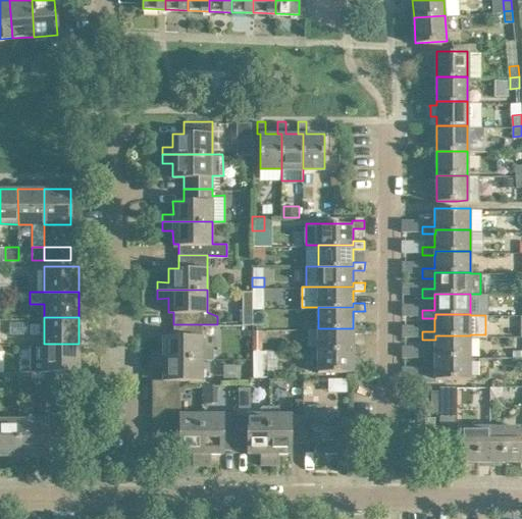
[(152,350),(152,358),(202,358),(202,359),(212,358),(212,349),(202,349),(202,324),(173,324),(173,336),(163,335),(163,350),(152,350)]
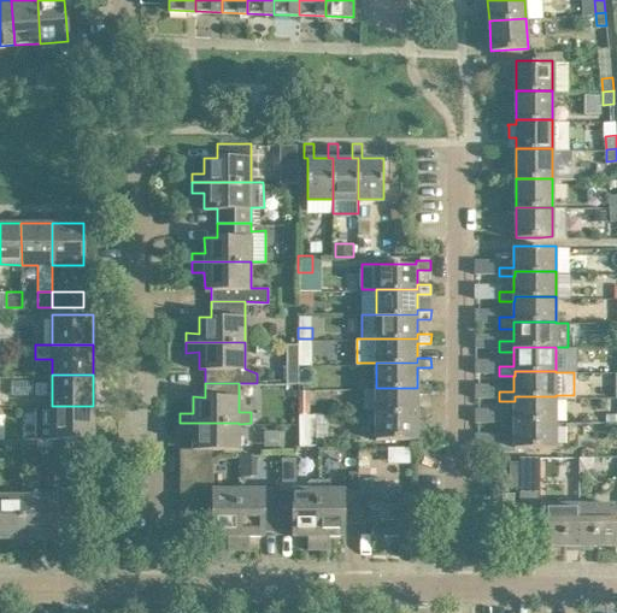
[(376,407),(376,412),(417,412),(417,407),(417,393),(430,393),(432,383),(417,383),(417,388),(376,388),(363,388),(363,407),(376,407)]
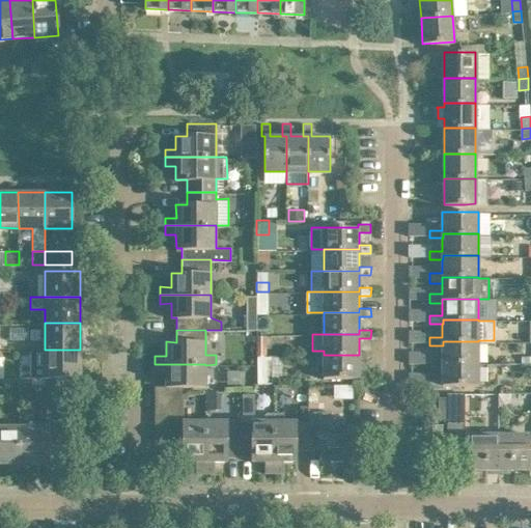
[(266,355),(266,345),(266,334),(256,334),(255,355),(266,355)]
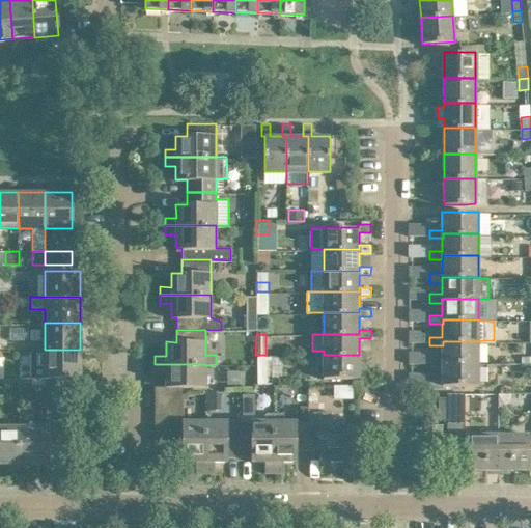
[(429,366),(442,366),(443,366),(443,362),(478,362),(478,341),(443,341),(443,345),(442,345),(442,358),(429,358),(429,366)]
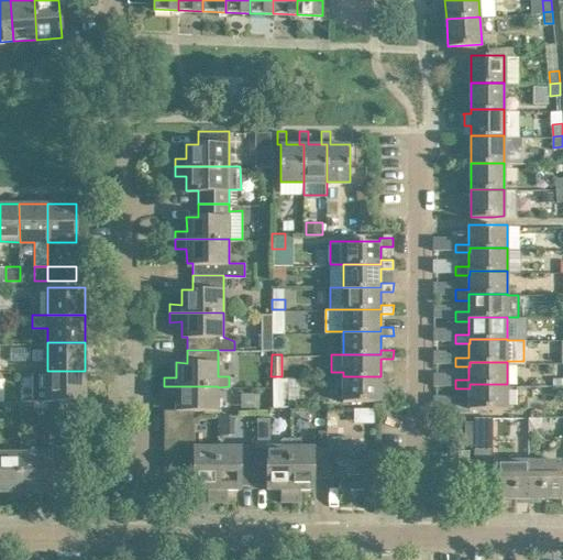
[(85,371),(47,371),(33,371),(33,399),(47,399),(63,399),(85,399),(85,371)]
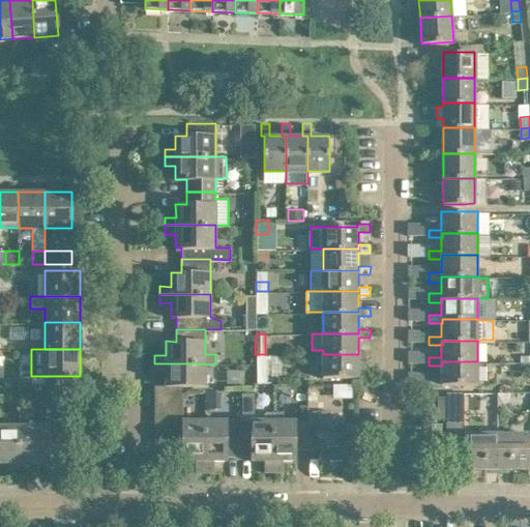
[(358,354),(323,354),(322,377),(358,377),(358,358),(371,358),(371,350),(358,350),(358,354)]
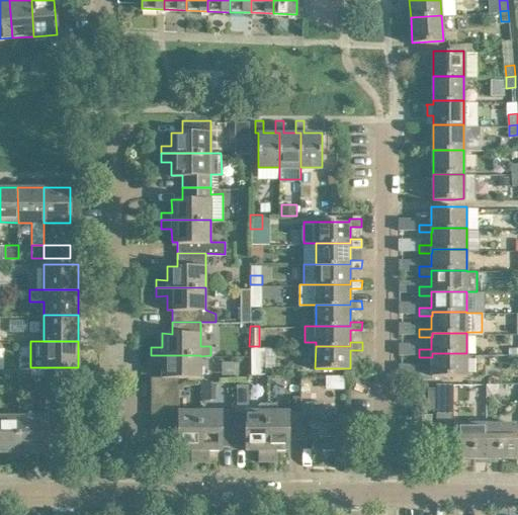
[(251,373),(265,373),(264,347),(251,347),(251,373)]
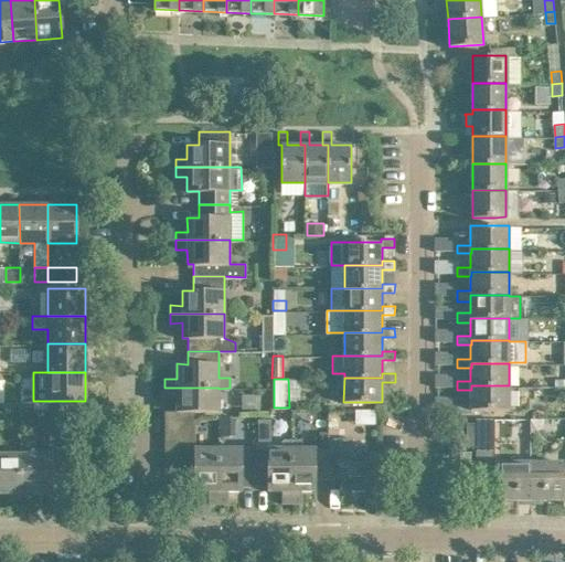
[(471,390),(470,390),(470,404),(457,404),(457,412),(470,413),(470,410),(509,409),(509,385),(471,385),(471,390)]
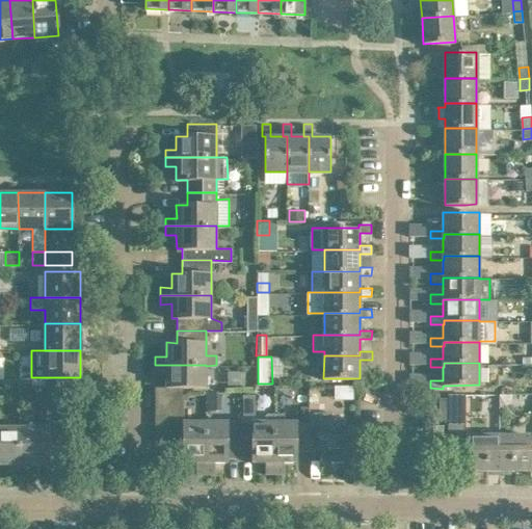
[(166,373),(166,387),(184,387),(206,387),(206,366),(206,365),(155,365),(155,373),(166,373)]
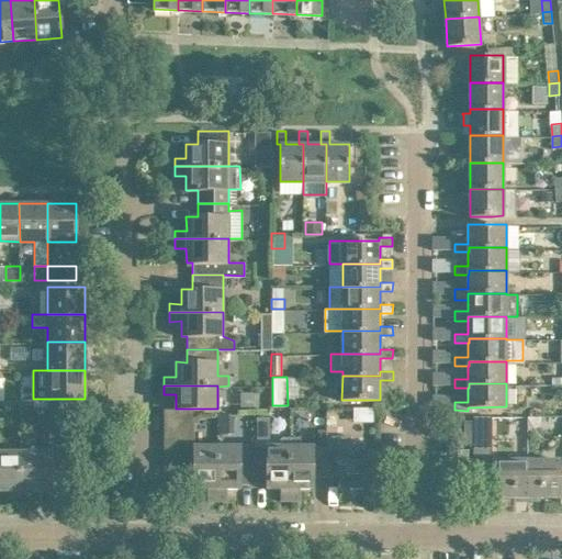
[(49,407),(49,447),(65,446),(65,407),(49,407)]
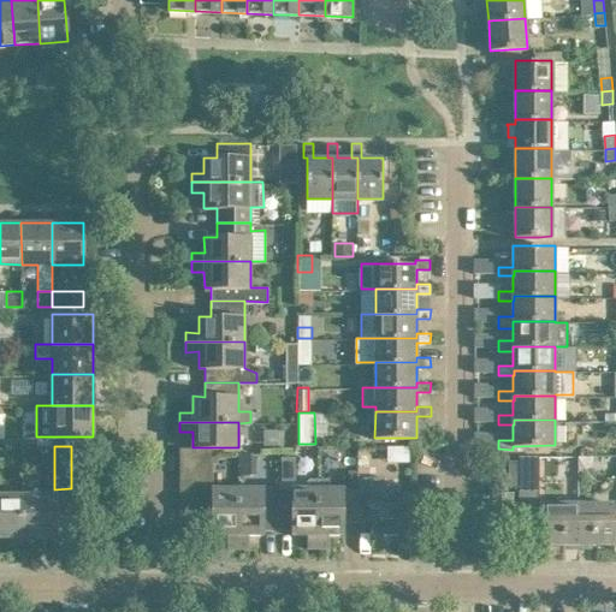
[(179,447),(179,462),(213,462),(213,447),(193,447),(179,447)]
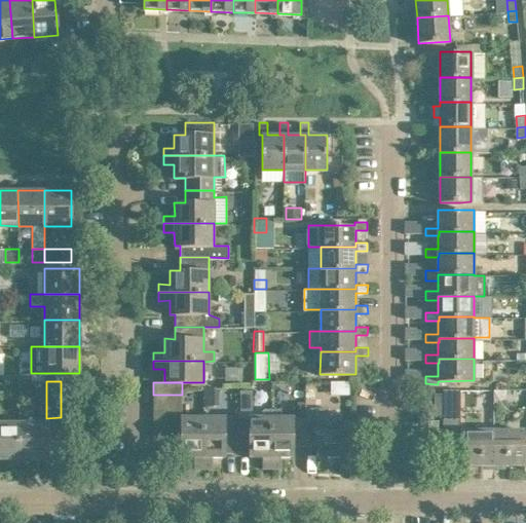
[(443,388),(443,393),(443,415),(443,417),(443,439),(458,439),(459,417),(459,388),(443,388)]
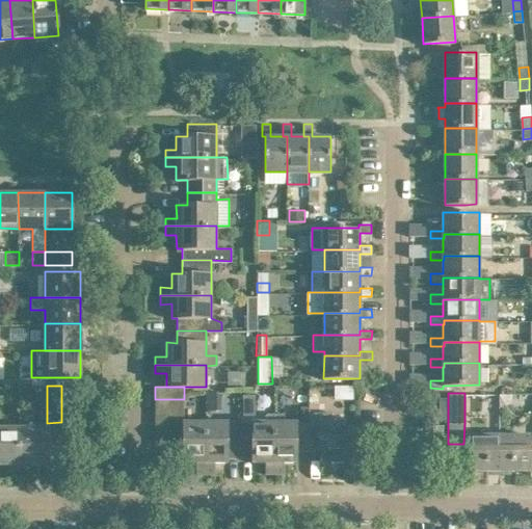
[(511,393),(500,393),(500,404),(505,402),(510,398),(511,393)]
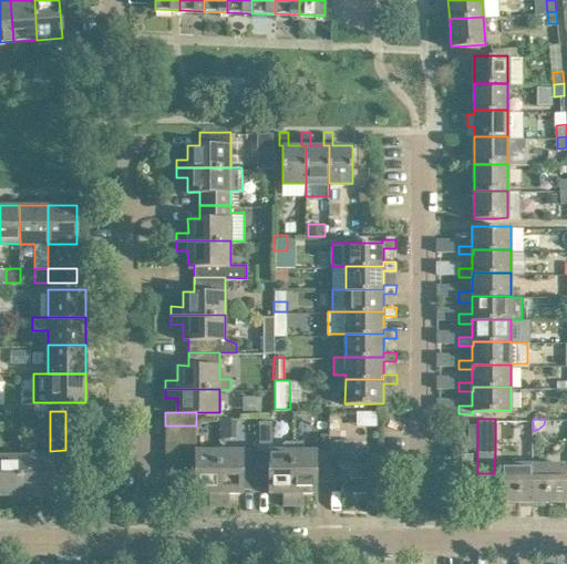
[(467,448),(477,448),(477,423),(467,423),(467,448)]
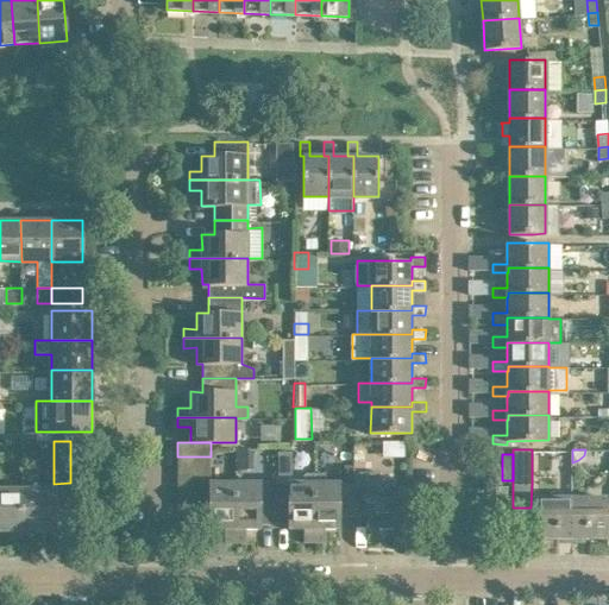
[(177,457),(177,472),(211,472),(211,457),(177,457)]
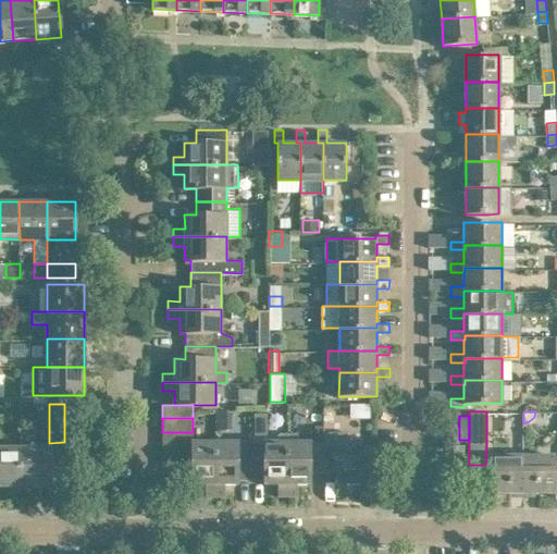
[(324,441),(323,441),(323,471),(336,471),(336,494),(345,494),(345,482),(360,482),(360,441),(347,441),(347,431),(324,431),(324,441)]
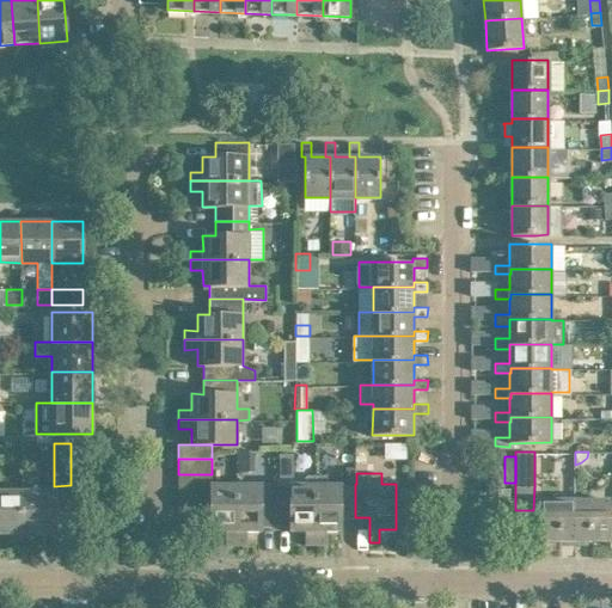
[(178,474),(178,489),(210,489),(210,484),(212,484),(212,474),(178,474)]
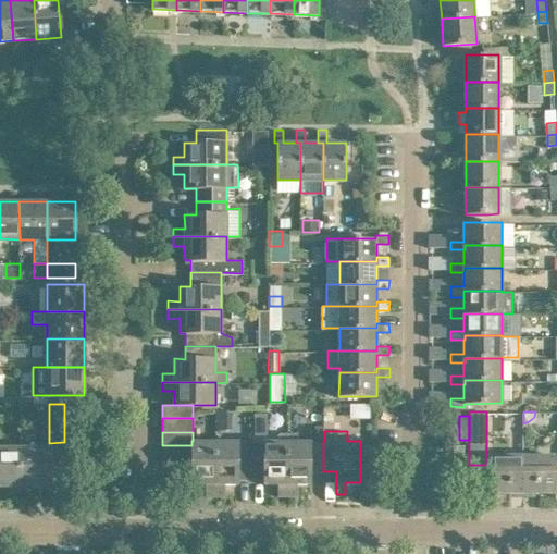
[(276,441),(250,441),(251,471),(264,471),(264,483),(279,483),(279,494),(287,494),(287,432),(281,432),(276,436),(276,441)]
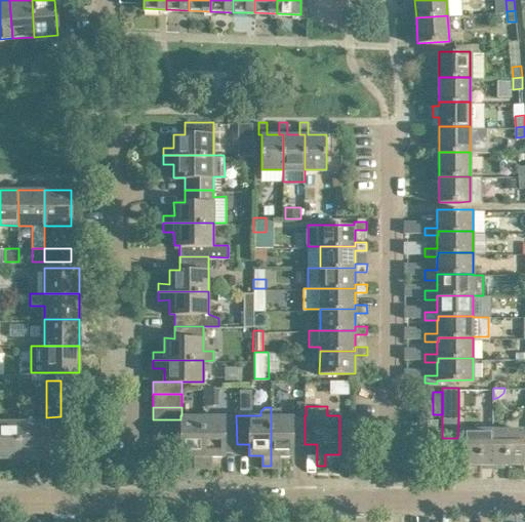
[(281,407),(271,407),(271,466),(279,466),(279,455),(292,455),(292,444),(305,444),(305,415),(281,415),(281,407)]
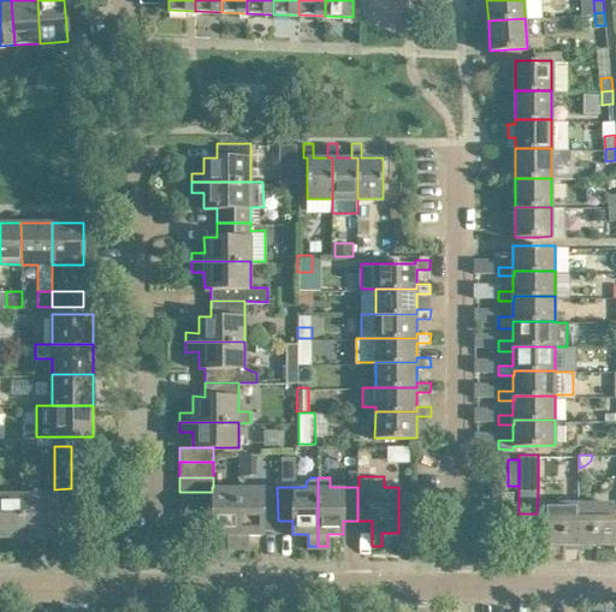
[(212,506),(212,522),(212,534),(229,534),(229,547),(238,547),(238,487),(213,487),(212,487),(212,492),(212,506)]
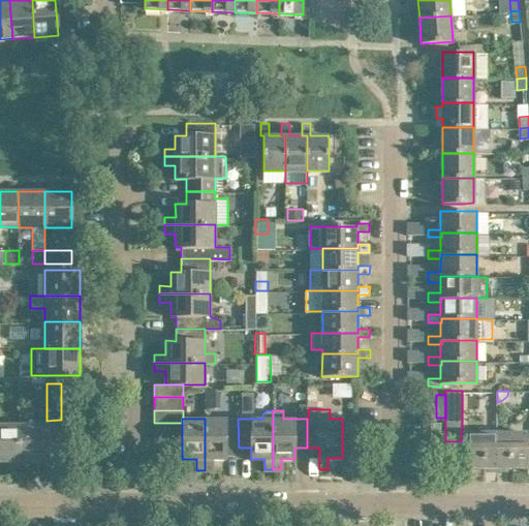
[(238,419),(205,419),(205,470),(213,470),(213,459),(226,459),(226,447),(239,447),(238,419)]
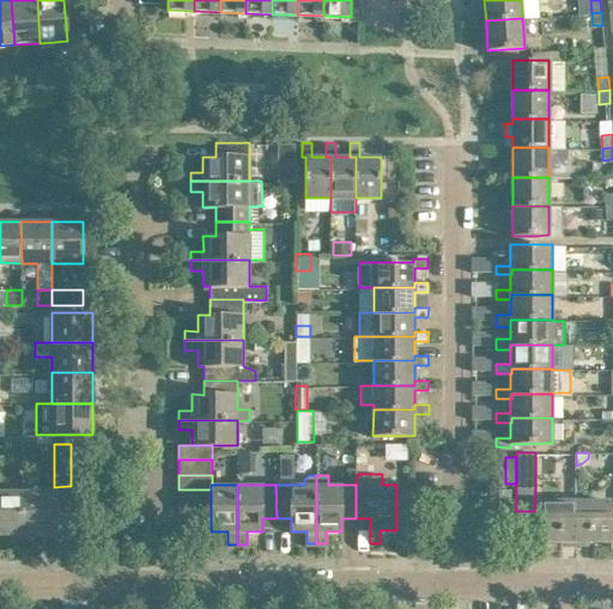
[(498,497),(498,509),(498,517),(510,517),(510,488),(498,488),(498,497)]
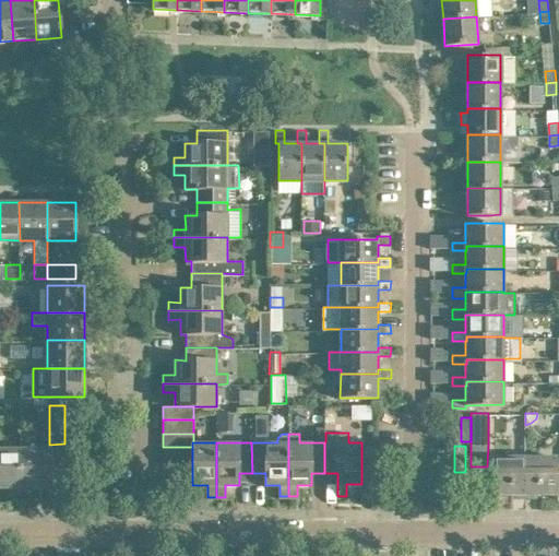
[(163,447),(163,460),(192,460),(192,447),(163,447)]
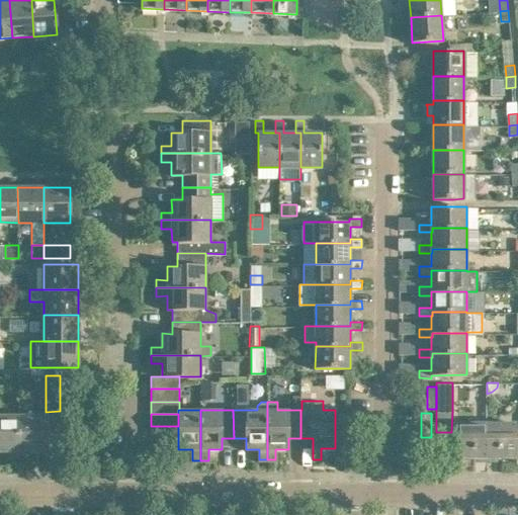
[(0,450),(18,451),(17,415),(0,415),(0,450)]
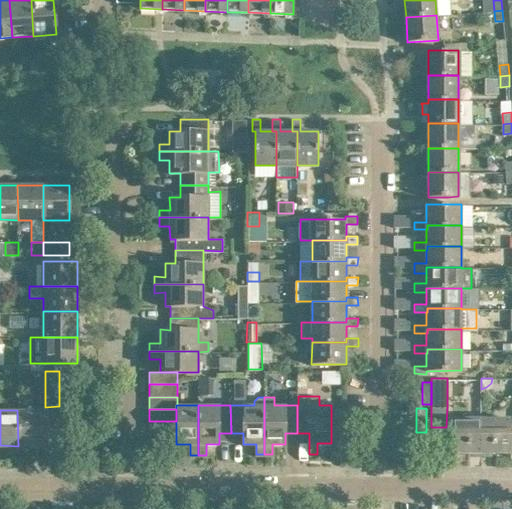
[(46,410),(17,410),(18,446),(46,446),(46,410)]
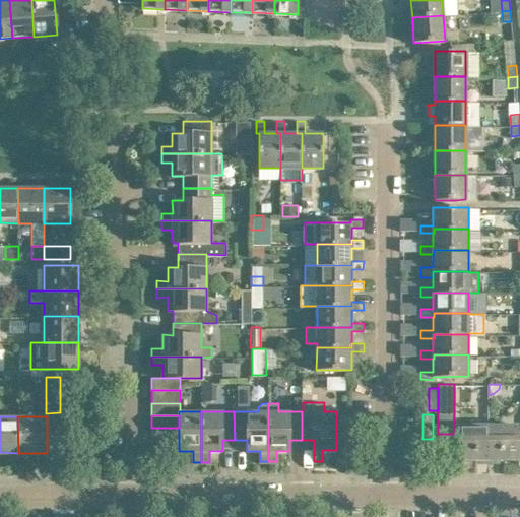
[(489,459),(489,425),(458,425),(458,459),(489,459)]
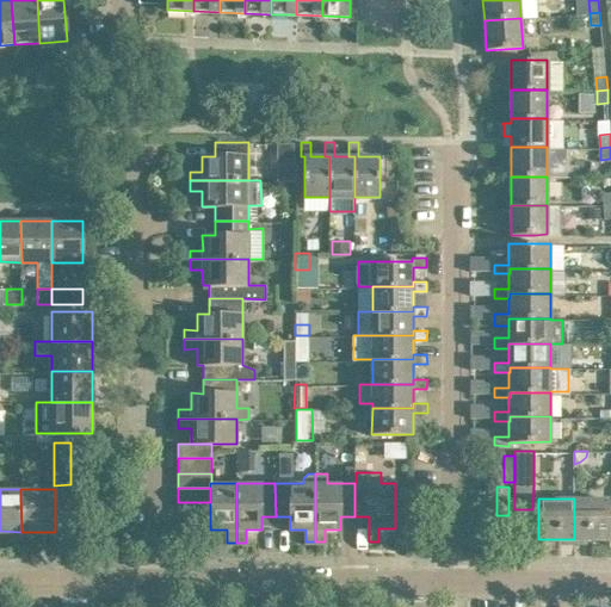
[(609,499),(574,499),(574,539),(609,539),(609,499)]
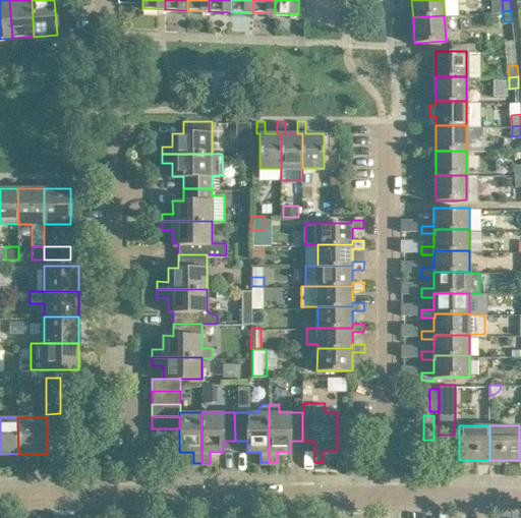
[(152,442),(179,442),(179,428),(152,428),(152,442)]
